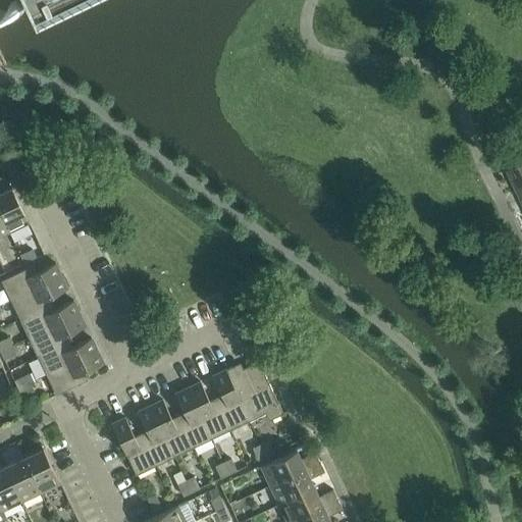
[(521,163),(508,170),(517,190),(521,187),(521,163)]
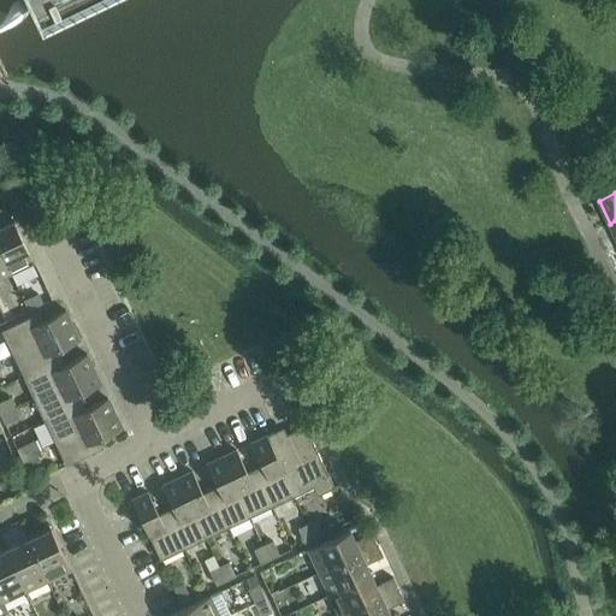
[(0,223),(0,253),(10,274),(34,262),(13,221),(1,226),(0,223)]
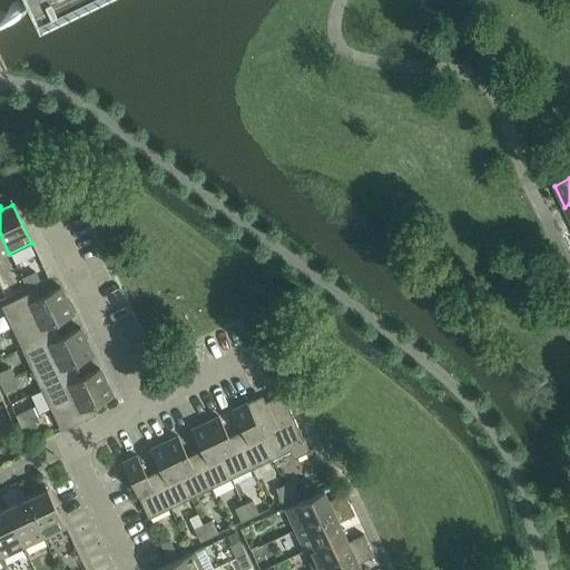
[(0,257),(9,254),(0,234),(0,257)]
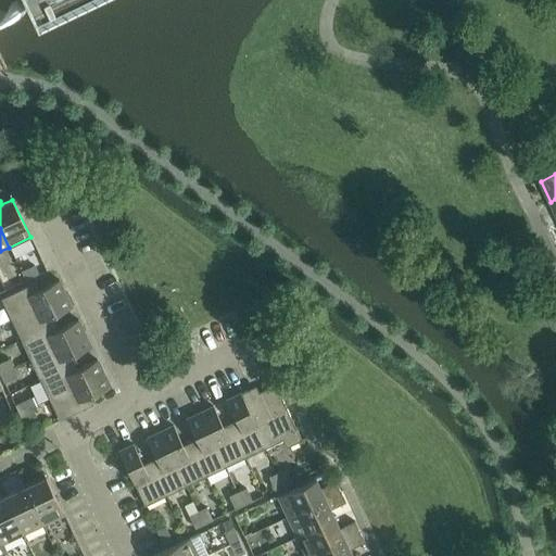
[(34,266),(22,272),(25,279),(37,274),(34,266)]
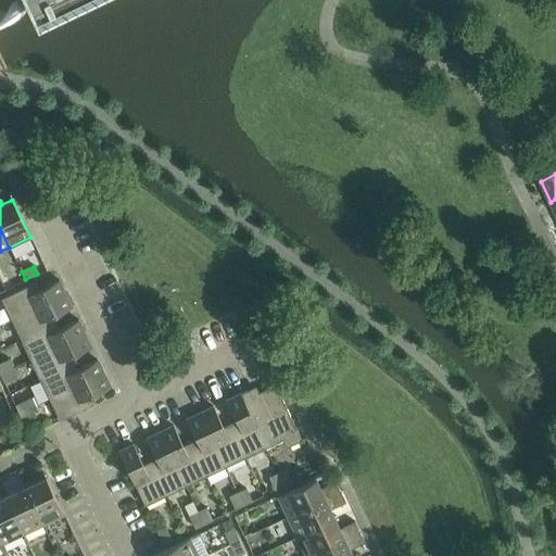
[(1,299),(11,319),(65,293),(59,280),(38,290),(35,282),(1,299)]
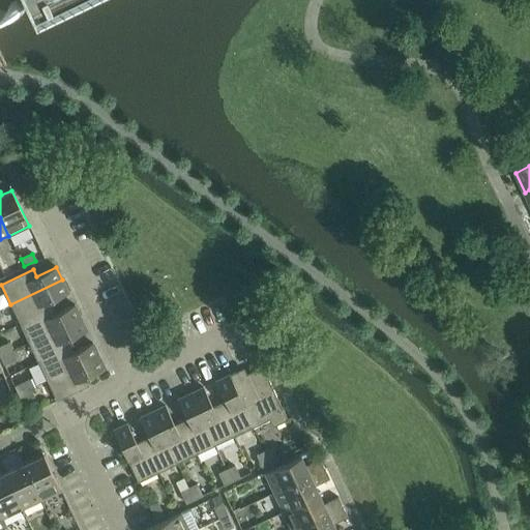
[(62,280),(10,304),(20,324),(52,308),(49,302),(68,293),(62,280)]
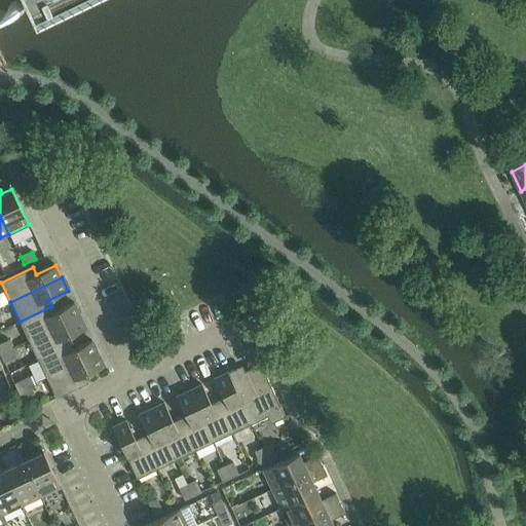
[(51,306),(20,322),(29,340),(80,315),(74,303),(54,312),(51,306)]
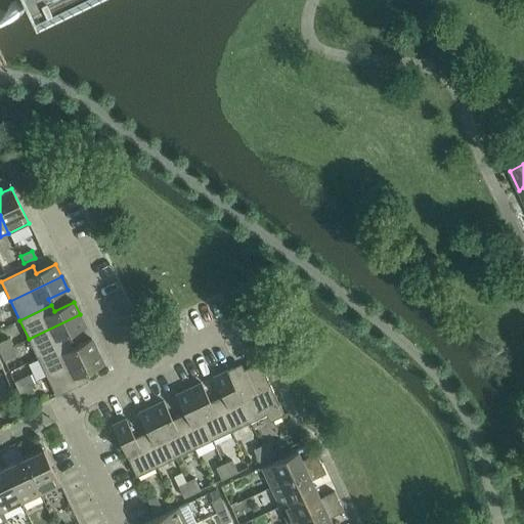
[(80,314),(29,339),(37,358),(70,343),(67,337),(86,328),(80,314)]
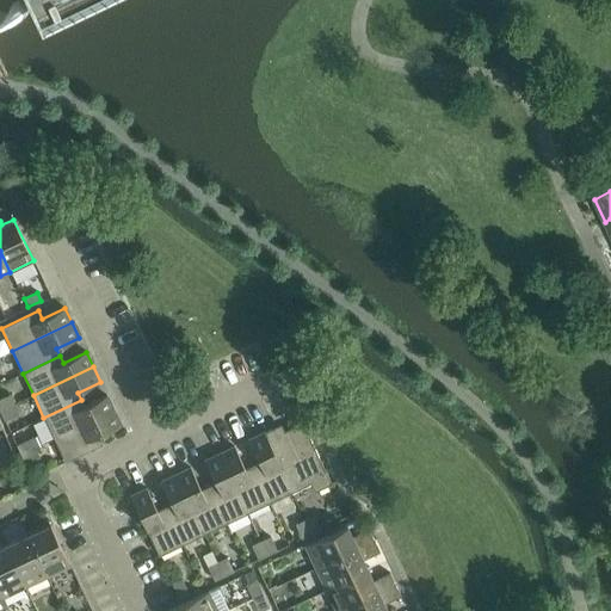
[(0,399),(0,411),(14,405),(10,395),(0,399)]
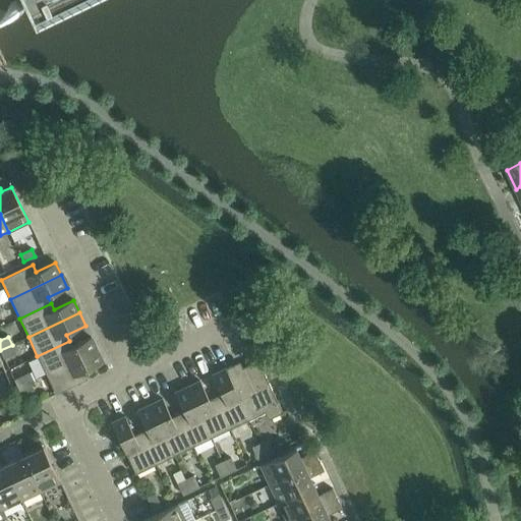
[(69,341),(37,356),(46,374),(97,350),(91,338),(72,346),(69,341)]
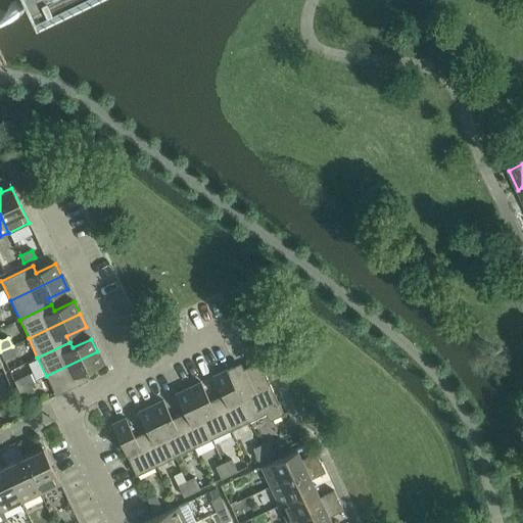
[(12,346),(0,351),(4,360),(15,354),(12,346)]
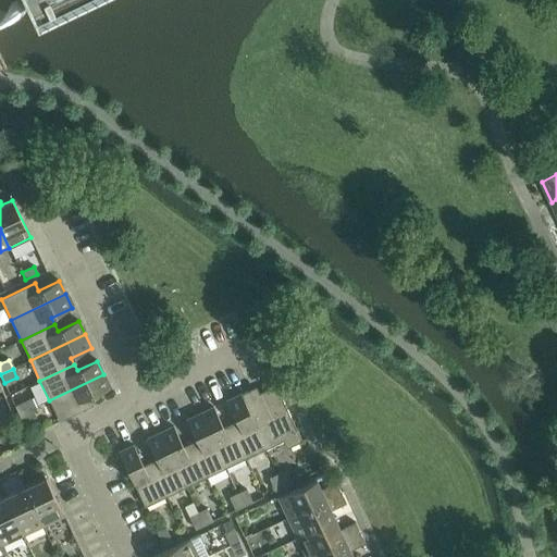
[(103,374),(49,400),(59,421),(94,405),(89,398),(110,388),(103,374)]
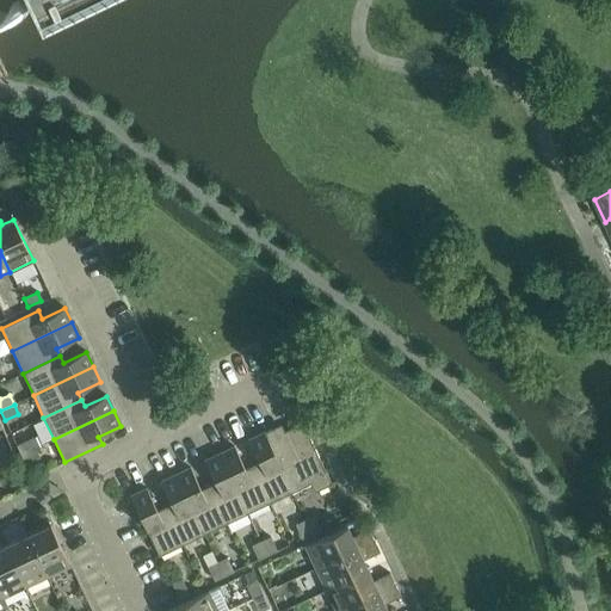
[(273,429),(263,433),(291,493),(310,483),(314,492),(331,485),(302,423),(277,434),(273,429)]
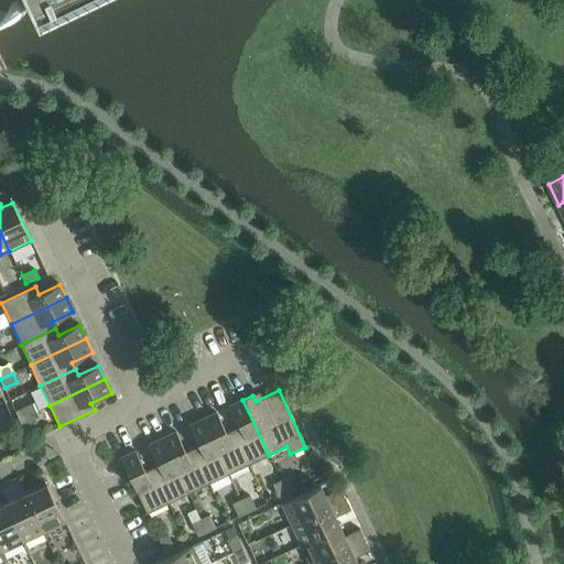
[(239,426),(232,430),(249,465),(269,455),(242,400),(229,407),(239,426)]
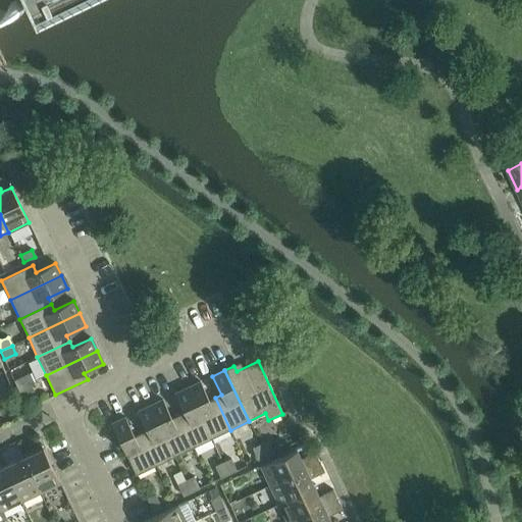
[(34,371),(25,375),(30,383),(38,379),(34,371)]
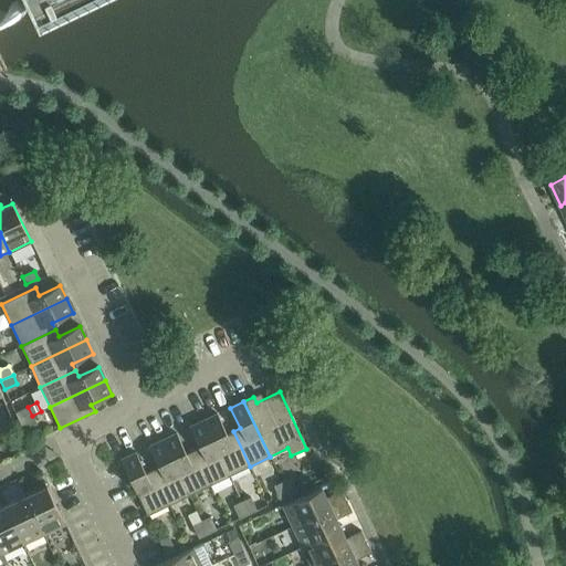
[(16,412),(19,421),(32,416),(28,407),(16,412)]
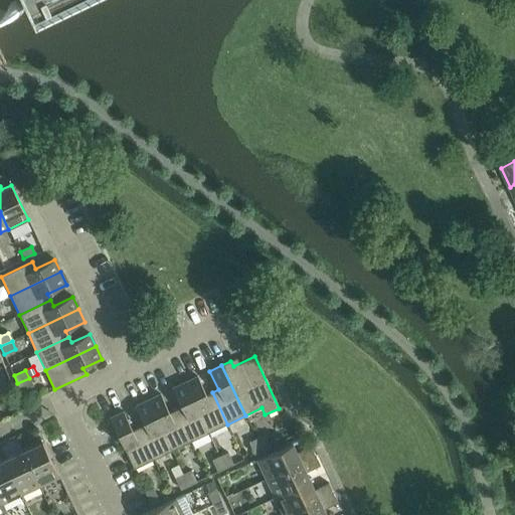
[(197,376),(185,382),(208,433),(227,424),(212,392),(206,395),(197,376)]
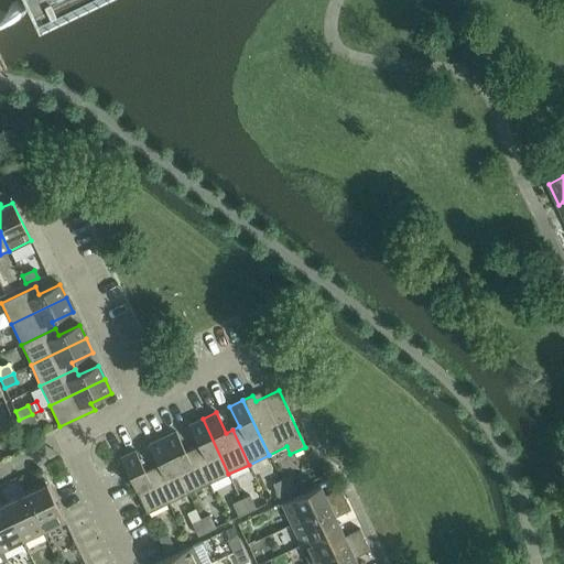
[(32,414),(19,420),(23,429),(36,423),(32,414)]
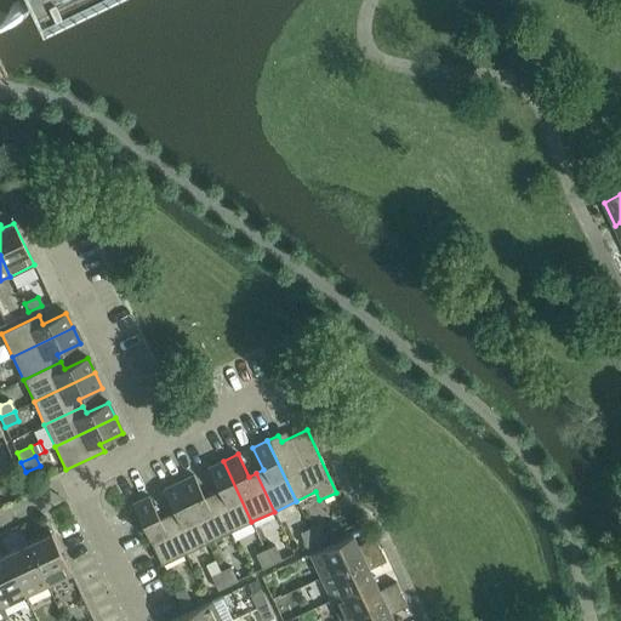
[(218,491),(211,495),(229,533),(251,522),(223,461),(208,468),(218,491)]
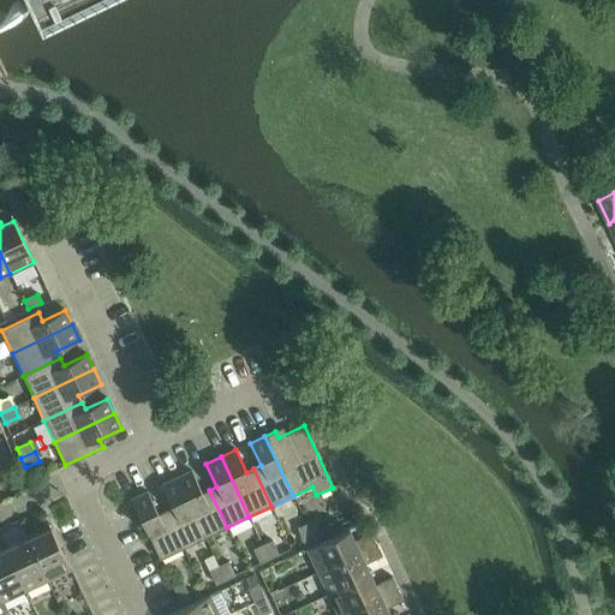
[(191,471),(177,478),(206,538),(227,527),(209,490),(202,494),(191,471)]
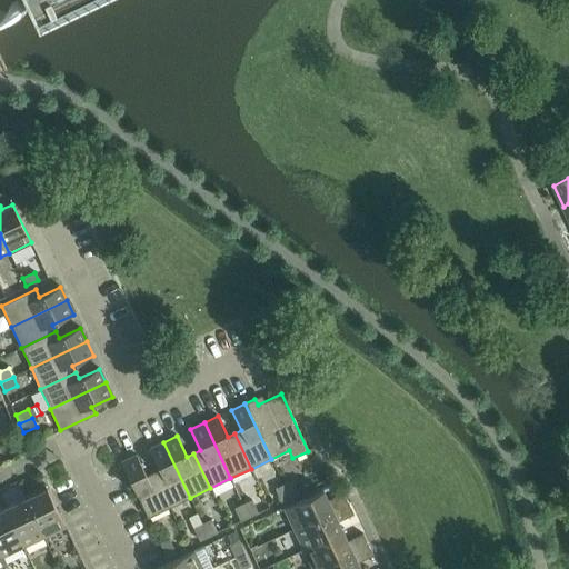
[(159,470),(152,472),(169,508),(190,498),(163,442),(149,449),(159,470)]
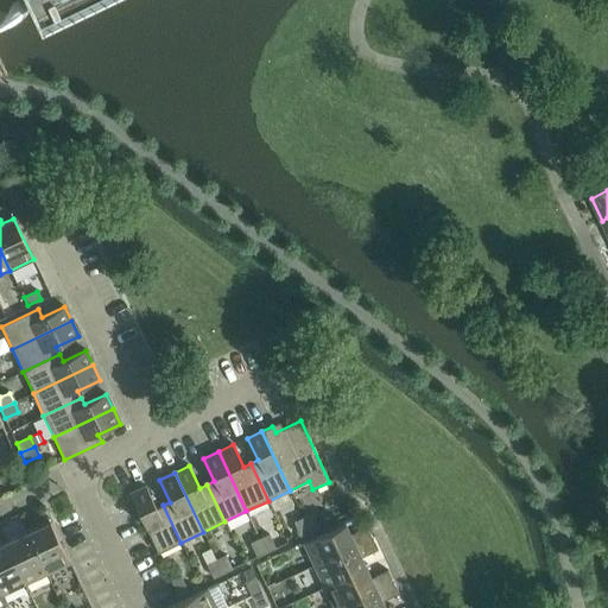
[(181,543),(163,505),(156,508),(145,487),(130,494),(158,553),(181,543)]
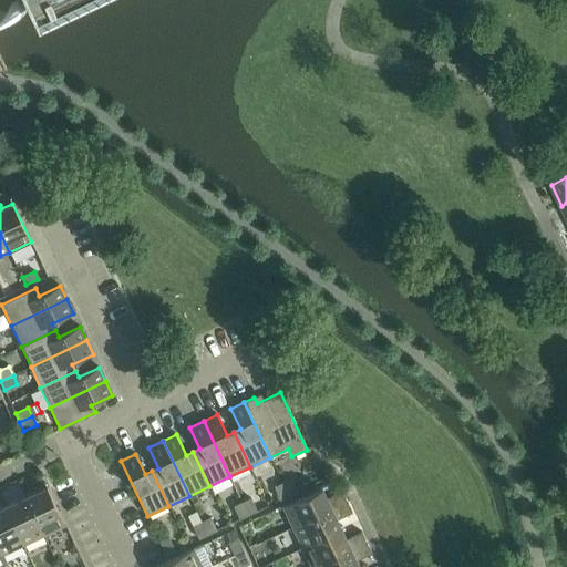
[(291,480),(282,483),(289,496),(298,492),(291,480)]
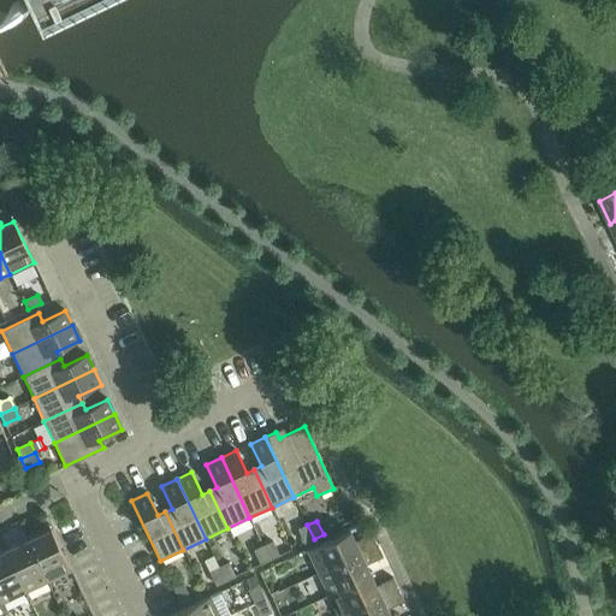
[(314,539),(307,525),(298,529),(304,544),(314,539)]
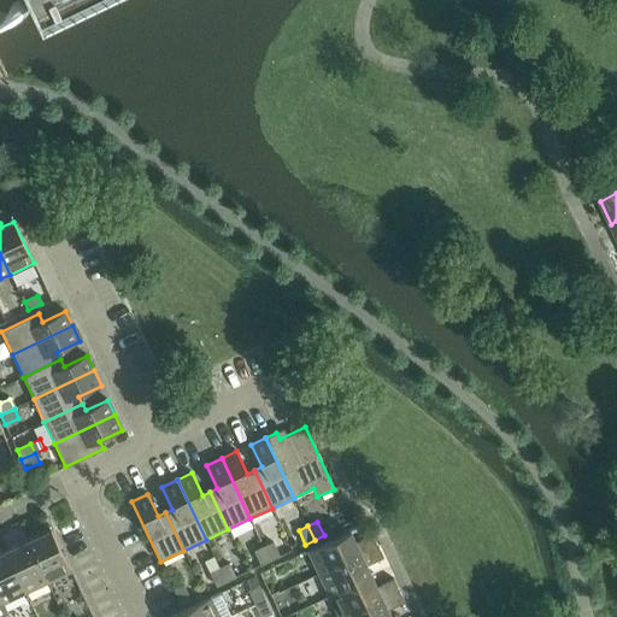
[(51,529),(28,541),(47,582),(70,571),(51,529)]
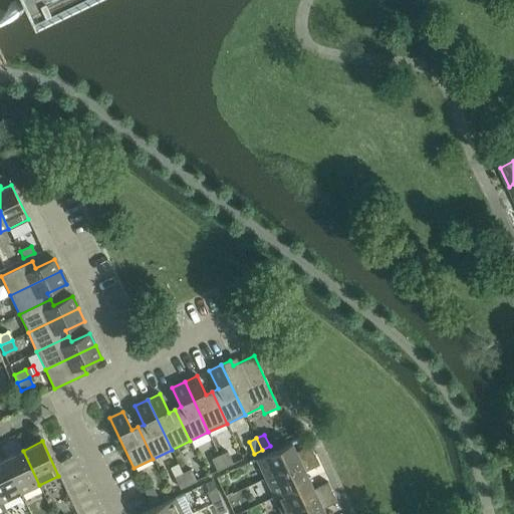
[(256,459),(266,478),(314,455),(310,445),(296,452),(291,443),(256,459)]
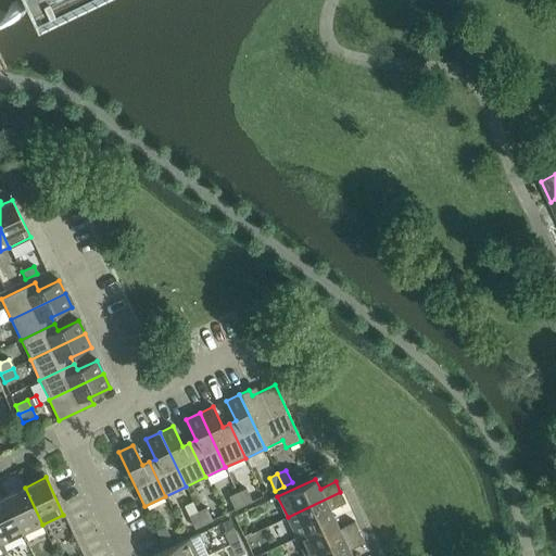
[(25,488),(4,496),(23,534),(42,525),(25,488)]
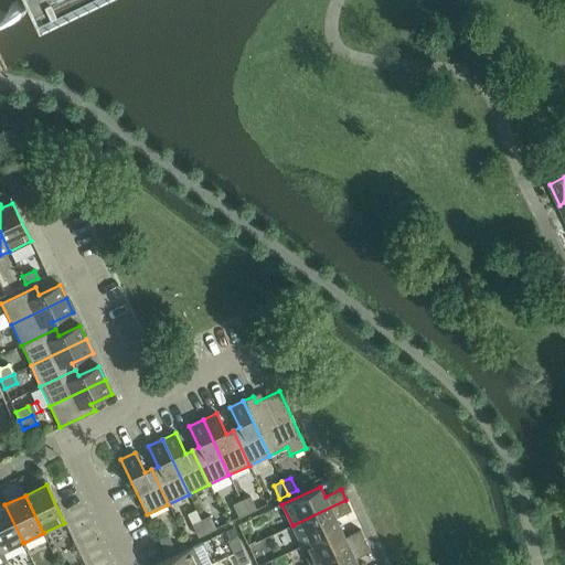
[(249,497),(242,501),(247,513),(256,510),(249,497)]
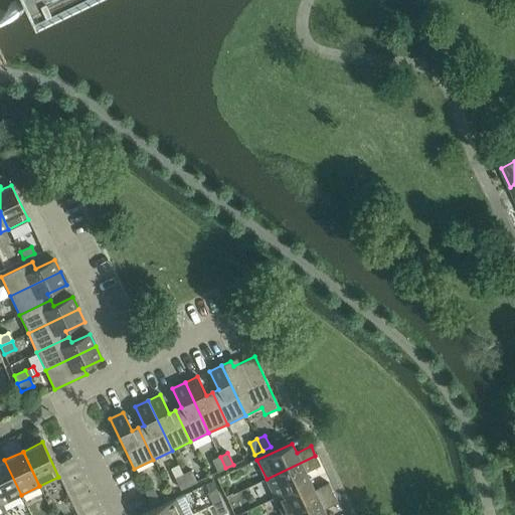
[(315,456),(267,479),(275,498),(310,481),(306,473),(320,466),(315,456)]
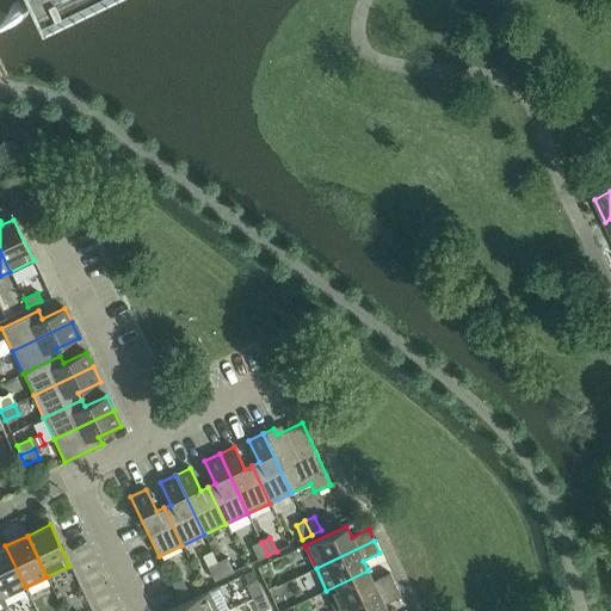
[(267,555),(261,542),(252,545),(258,560),(267,555)]
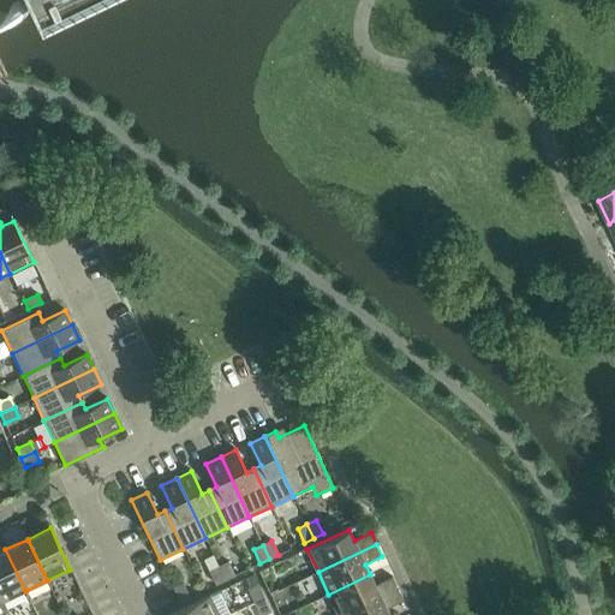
[(5,549),(0,551),(0,595),(3,602),(25,591),(5,549)]
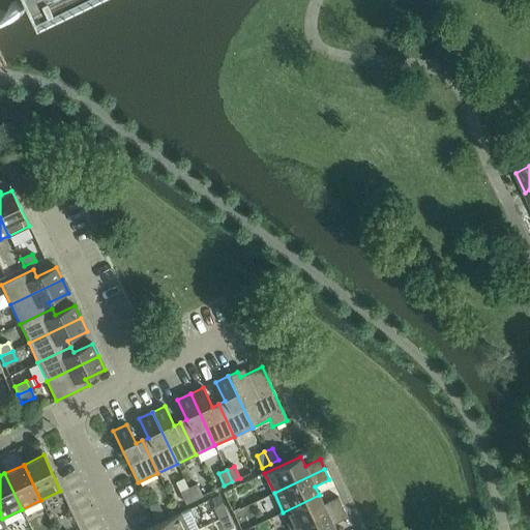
[(197,484),(188,488),(194,500),(202,496),(197,484)]
